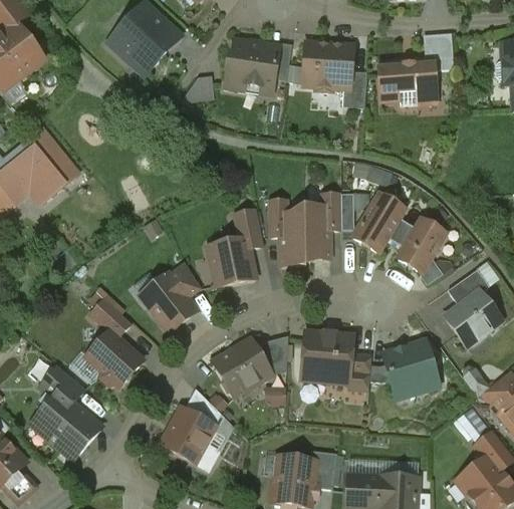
[(0,0),(0,31),(4,37),(19,26),(19,28),(31,19),(17,0),(0,0)]
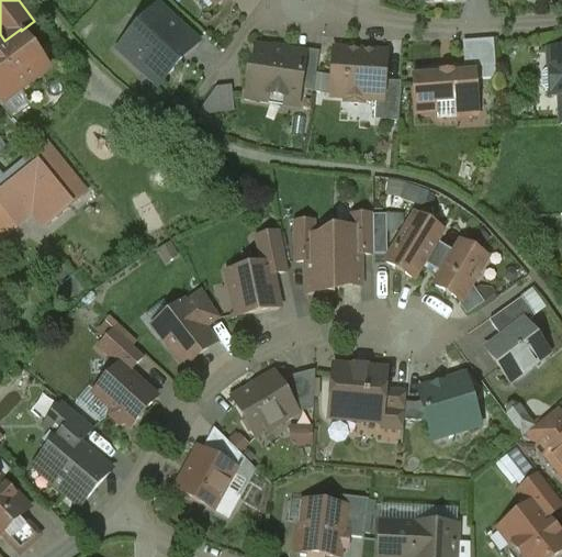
[(158,4),(143,20),(166,42),(180,26),(195,42),(197,40),(158,4)]
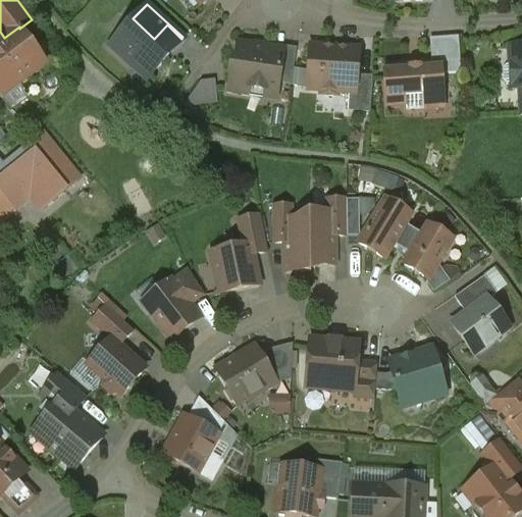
[(133,18),(111,43),(147,75),(181,39),(167,24),(154,39),(133,18)]
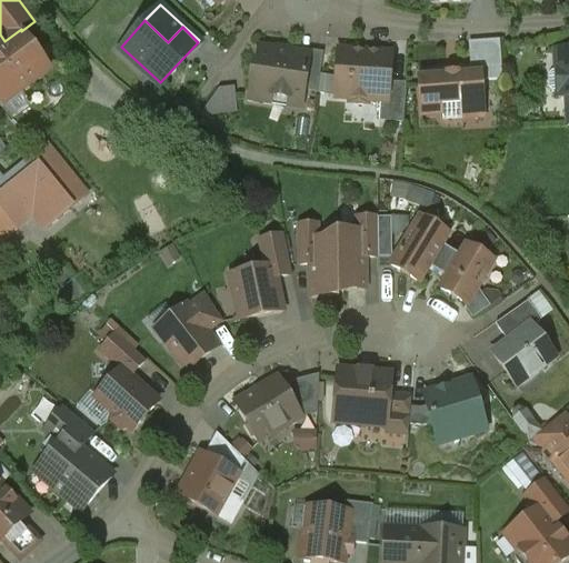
[(5,41),(1,44),(0,42),(0,97),(3,101),(6,100),(3,98),(46,67),(47,69),(49,67),(21,31),(21,29),(5,41)]
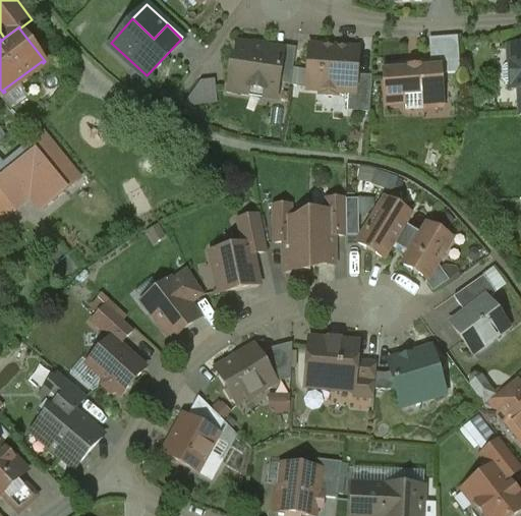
[(462,49),(461,29),(432,31),(433,51),(462,49)]
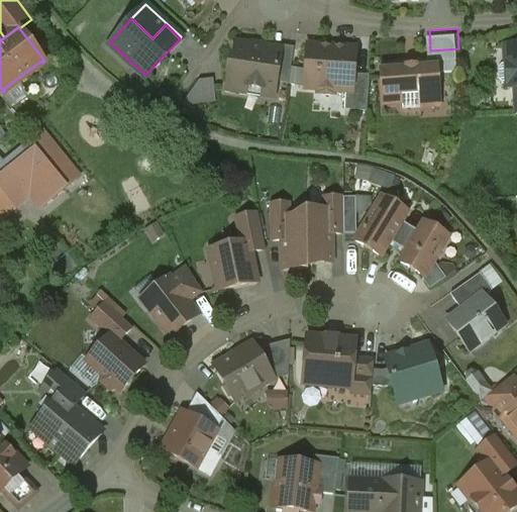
[(265,42),(252,40),(252,42),(236,39),(234,54),(231,54),(226,88),(251,91),(252,86),(273,89),(272,94),(274,95),(277,79),(278,67),(281,46),(265,44),(265,42)]
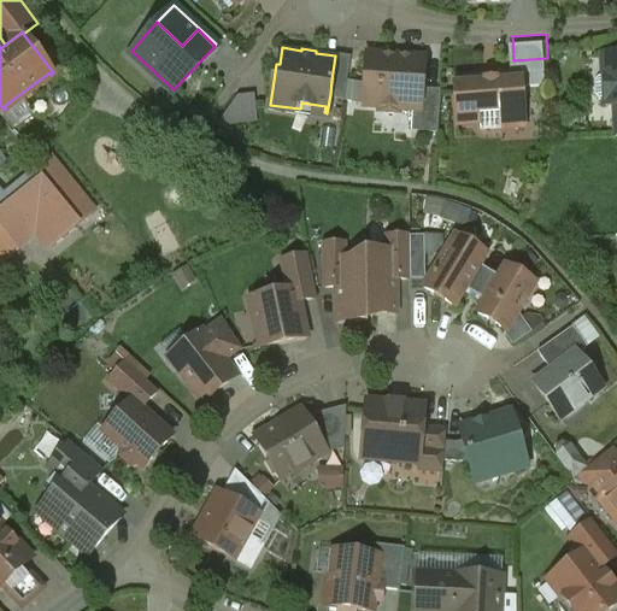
[(424,54),(366,51),(363,103),(381,104),(381,105),(383,109),(394,110),(397,106),(397,105),(413,105),(421,106),(422,84),(416,84),(417,76),(423,71),(424,54)]
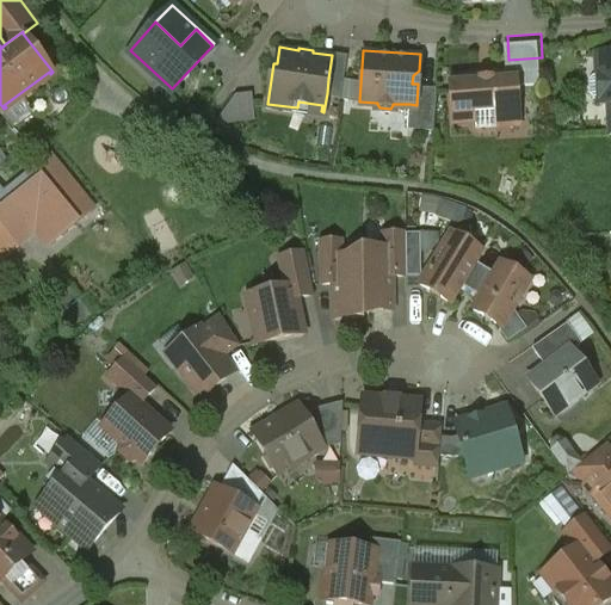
[(610,50),(602,50),(603,71),(597,72),(592,73),(588,76),(590,91),(593,94),(598,93),(598,100),(608,100),(610,99),(610,50)]
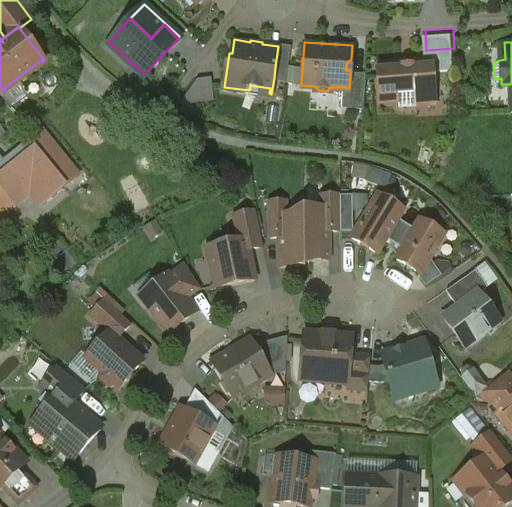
[(451,56),(430,58),(431,69),(452,68),(451,56)]
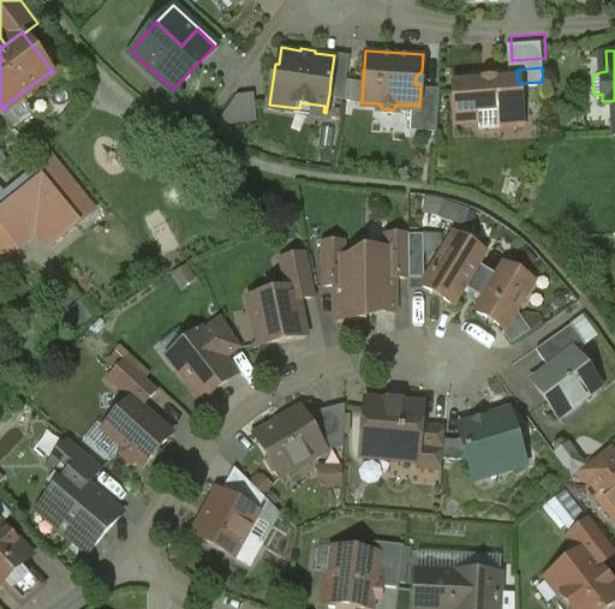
[(517,69),(454,73),(454,81),(458,120),(478,119),(478,125),(497,124),(497,117),(520,115),(517,70),(517,69)]
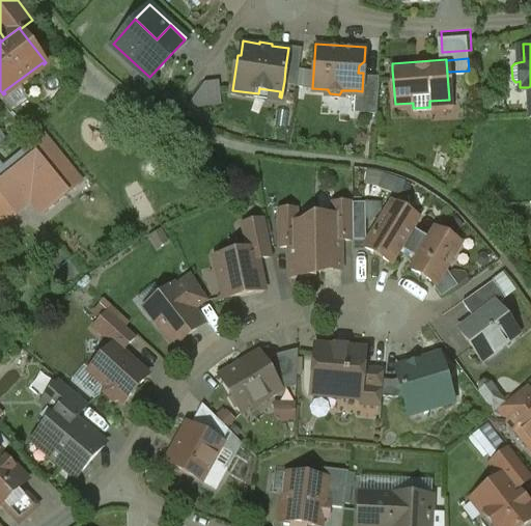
[(298,71),(285,68),(284,81),(296,83),(298,71)]
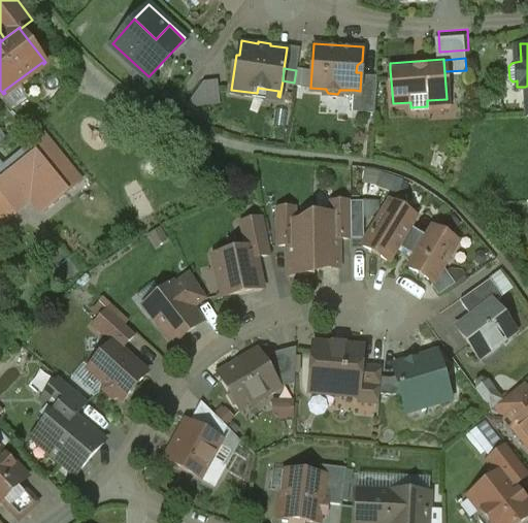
[(376,74),(361,72),(360,91),(354,90),(352,109),(374,110),(376,74)]
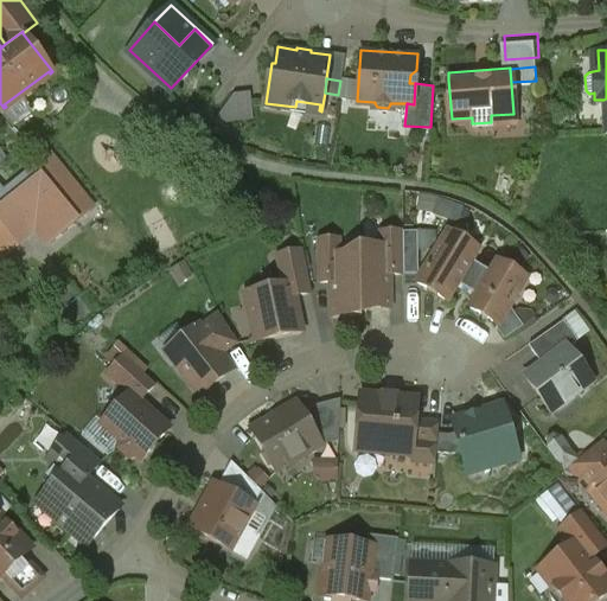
[(232,112),(256,110),(255,85),(231,87),(232,112)]
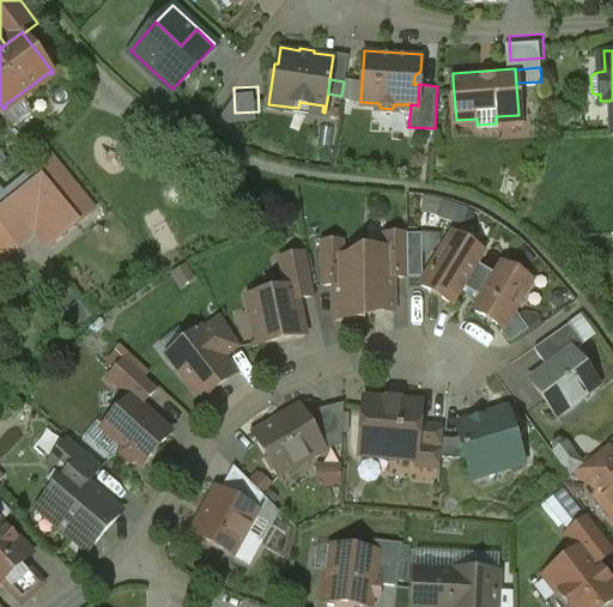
[(0,255),(17,243),(0,223),(0,255)]
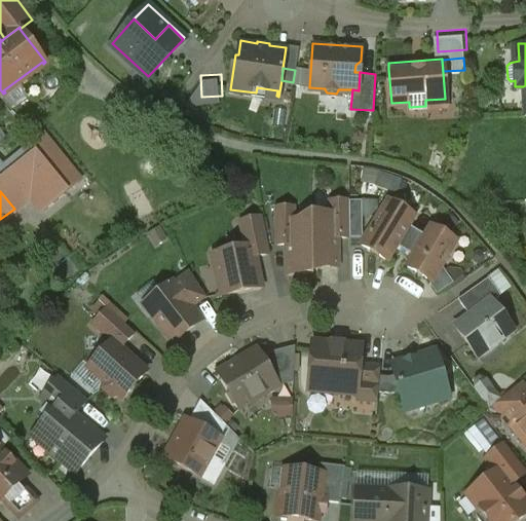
[(349,235),(348,198),(335,198),(335,212),(337,212),(337,235),(349,235)]
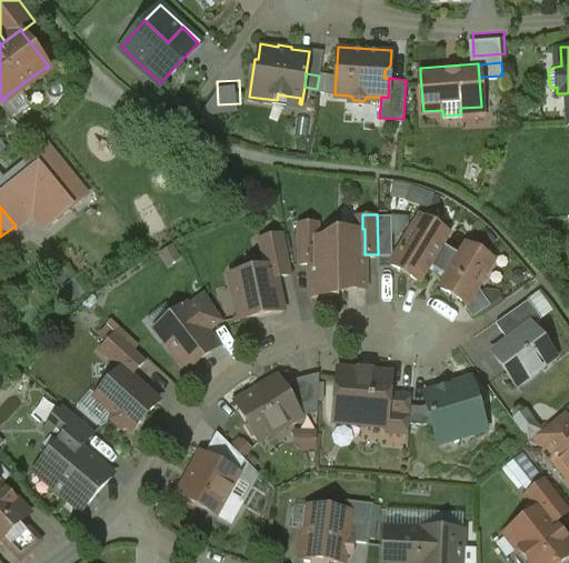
[(391,214),(377,214),(378,254),(391,254),(391,214)]
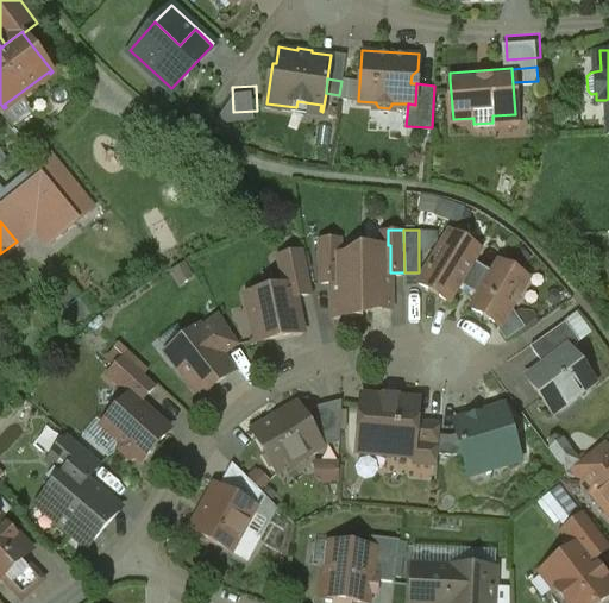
[(450,230),(419,281),(447,299),(458,281),(472,258),(478,247),(450,230)]
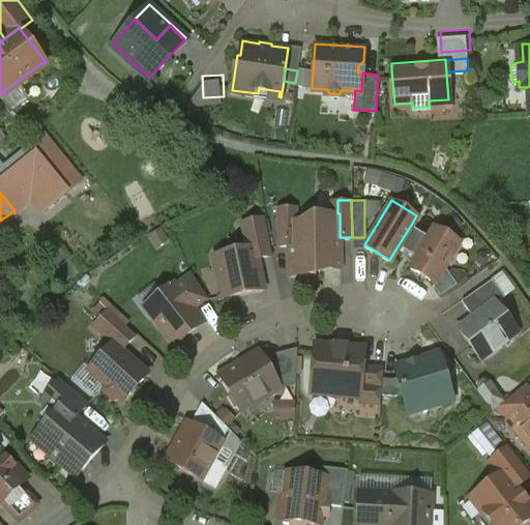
[(291,207),(276,207),(276,244),(289,244),(289,221),(291,221),(291,207)]
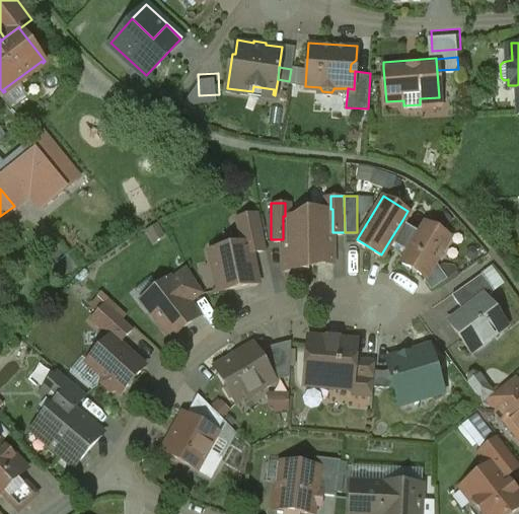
[(330,209),(307,209),(307,215),(307,216),(308,262),(309,262),(332,261),(332,232),(332,209),(330,209)]
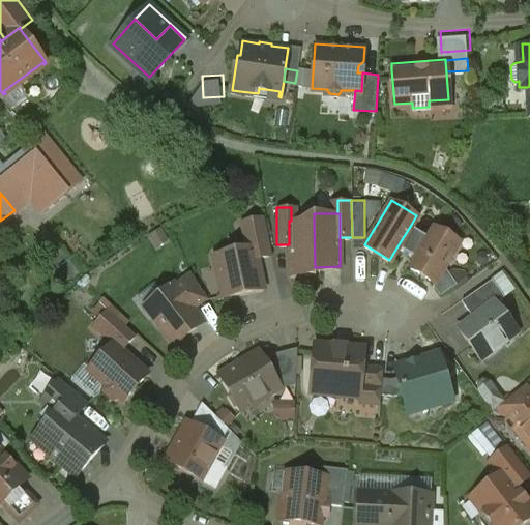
[(255,245),(257,256),(272,253),(264,216),(240,222),(245,248),(255,245)]
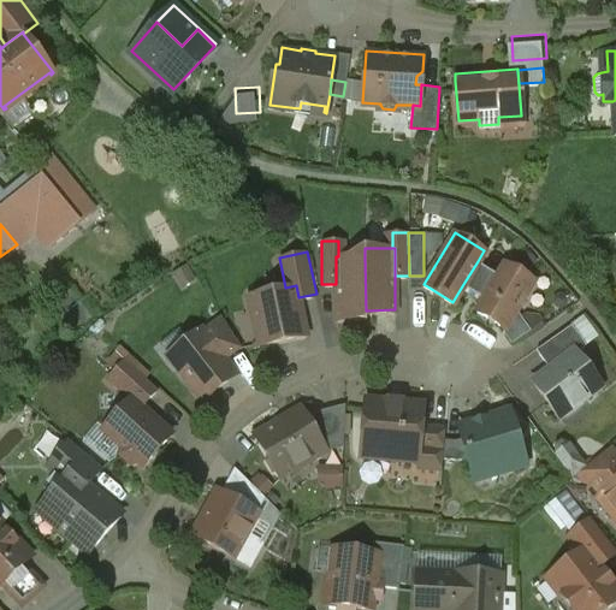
[(365,255),(338,256),(336,256),(336,284),(337,318),(367,318),(367,311),(366,311),(365,256),(365,255)]
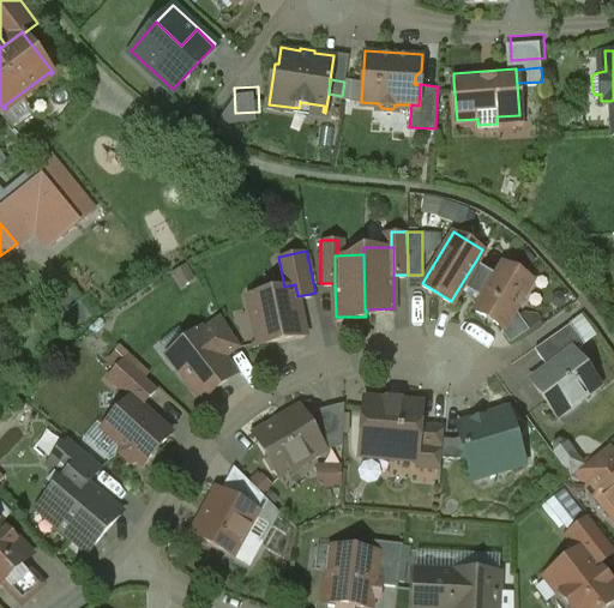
[(476,260),(462,283),(482,295),(497,272),(476,260)]
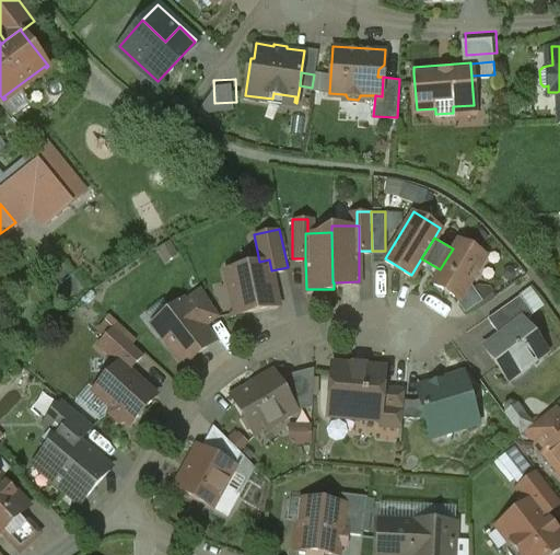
[(440,269),(433,281),(459,297),(485,255),(458,239),(440,269)]
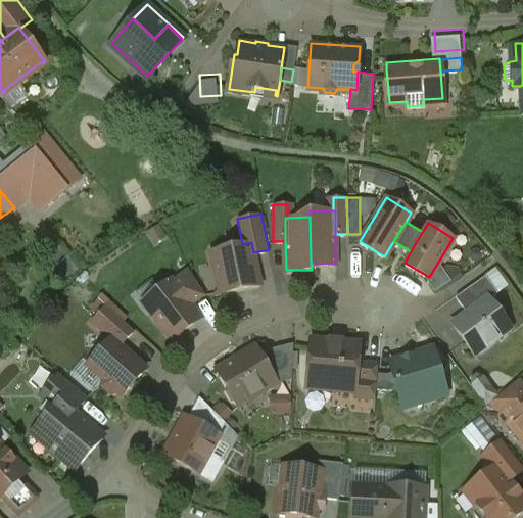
[(251,242),(242,244),(211,249),(216,270),(220,272),(223,289),(215,290),(215,292),(262,283),(253,252),(251,242)]
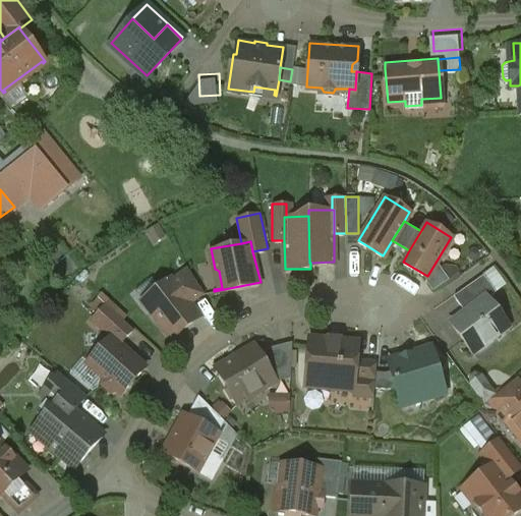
[(188,267),(172,280),(188,301),(204,290),(188,267)]
